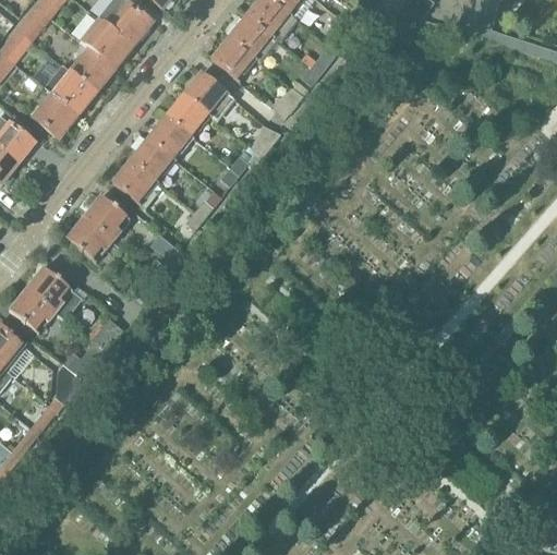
[(39,0),(37,3),(45,10),(52,0),(39,0)]
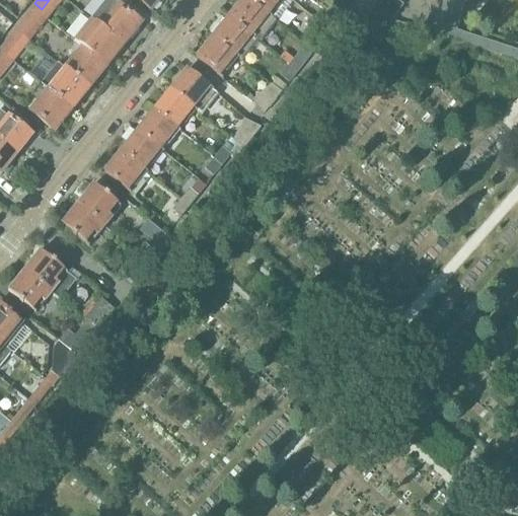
[(42,9),(41,10),(47,15),(59,0),(49,0),(42,9)]
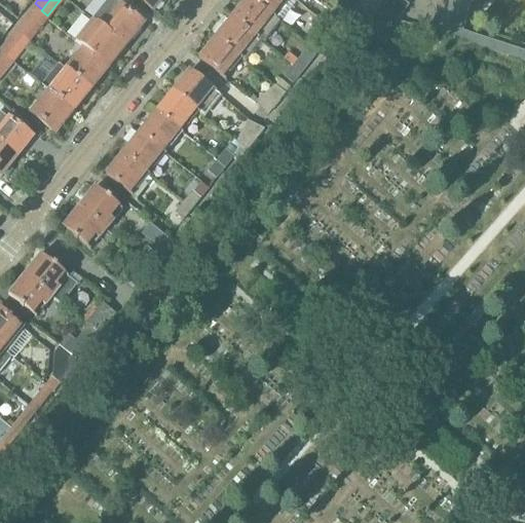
[(104,0),(92,14),(126,43),(143,23),(115,0),(104,0)]
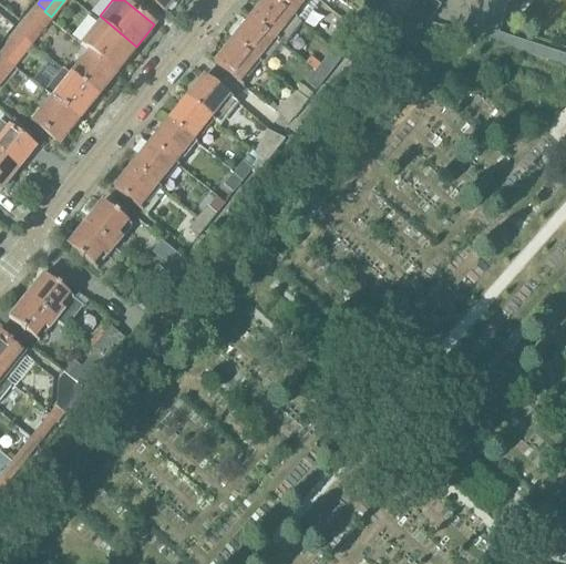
[(153,0),(165,10),(173,0),(153,0)]
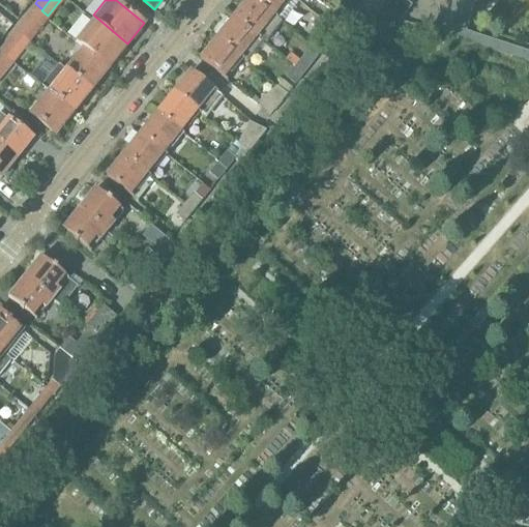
[(246,0),(235,16),(264,39),(265,40),(283,20),(258,0),(246,0)]
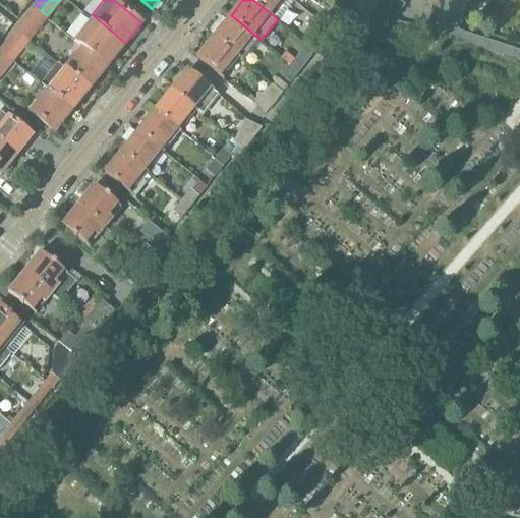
[(253,0),(278,19),(292,0),(253,0)]
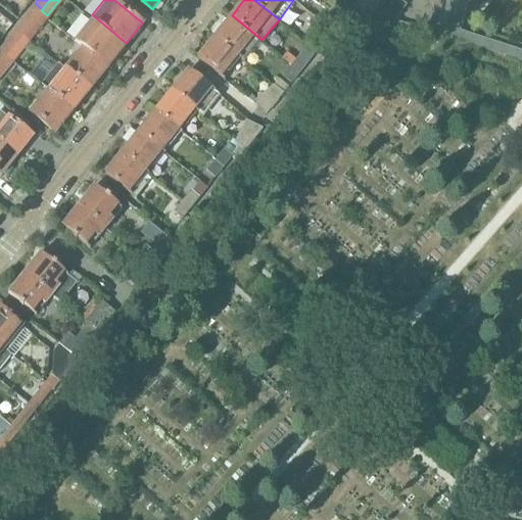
[(344,0),(342,4),(349,9),(353,12),(359,6),(363,0),(344,0)]
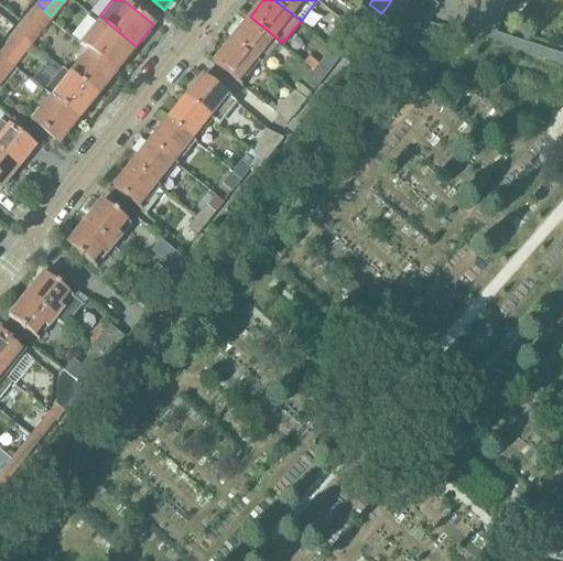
[(391,0),(387,7),(388,7),(401,11),(410,0),(391,0)]
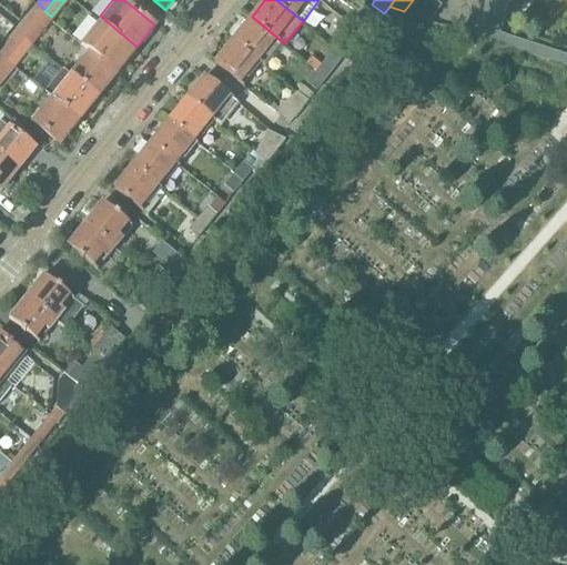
[(413,0),(404,11),(416,16),(428,0),(413,0)]
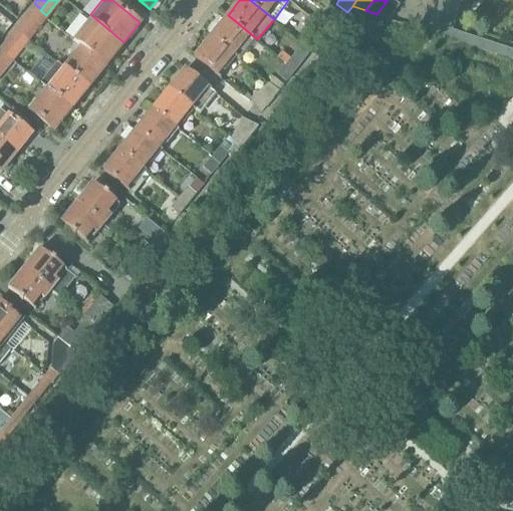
[(388,0),(376,14),(388,17),(400,2),(398,0),(388,0)]
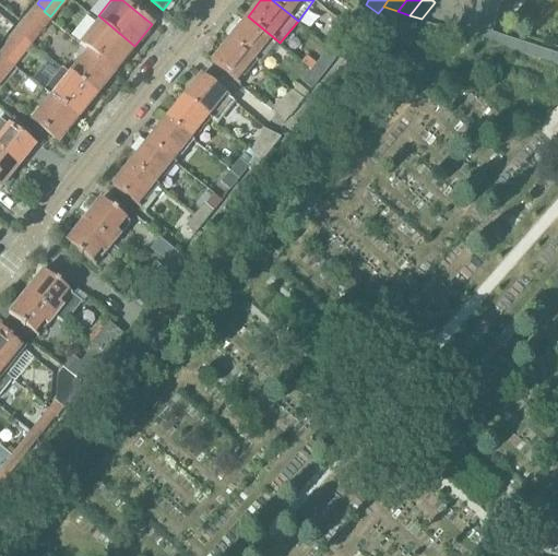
[(475,0),(474,4),(473,7),(497,15),(498,12),(501,0),(475,0)]
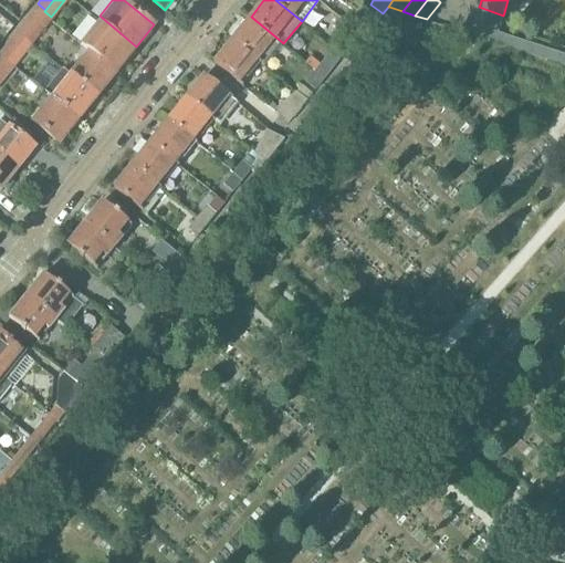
[(38,3),(29,14),(37,21),(44,11),(45,10),(38,3)]
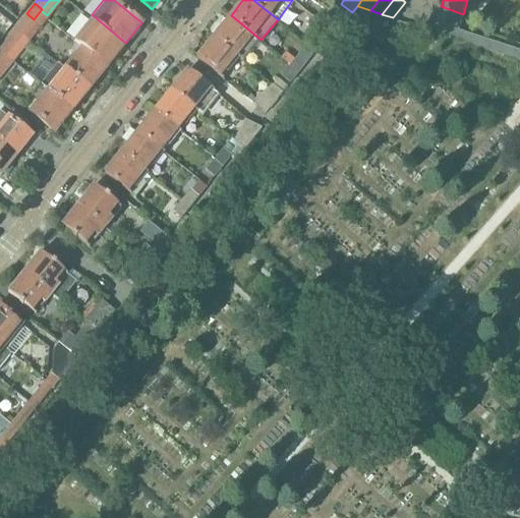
[(438,15),(438,17),(459,25),(460,22),(463,14),(441,6),(438,15)]
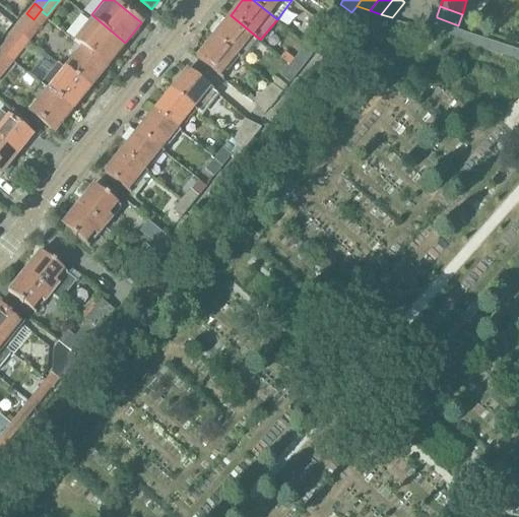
[(26,28),(24,31),(29,37),(47,15),(41,10),(34,19),(26,28)]
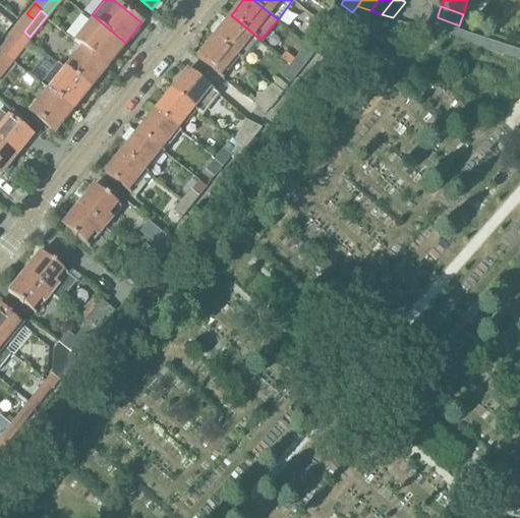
[(332,12),(324,22),(333,29),(340,19),(332,12)]
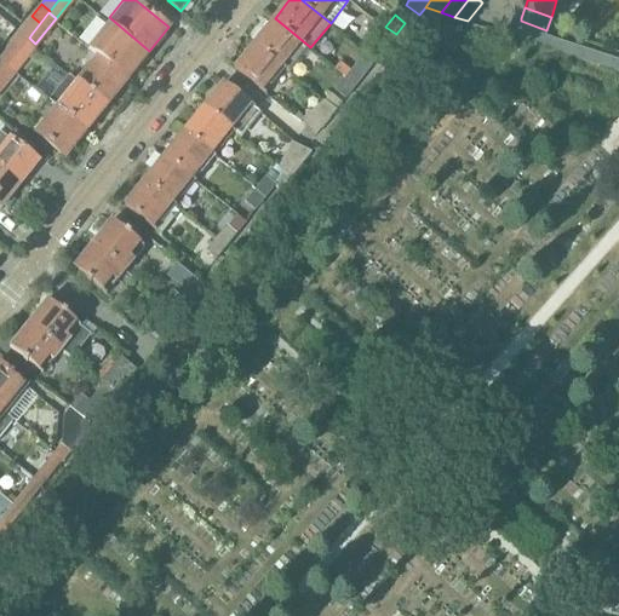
[(32,16),(22,27),(32,34),(40,23),(32,16)]
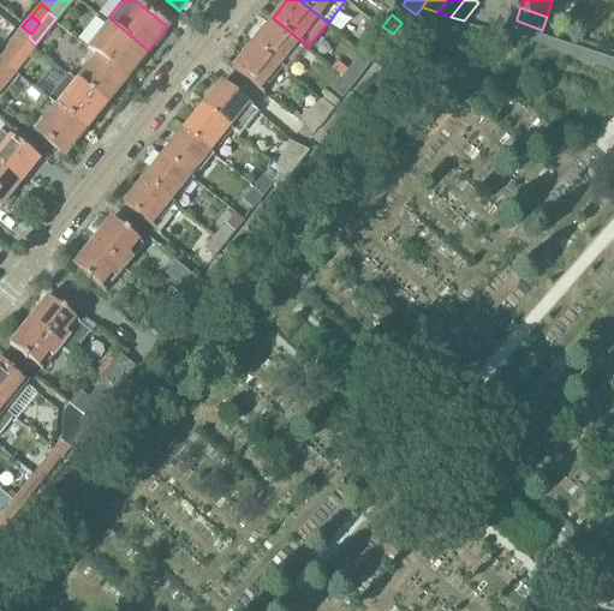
[(108,17),(89,40),(94,45),(95,45),(103,52),(129,73),(148,51),(108,17)]
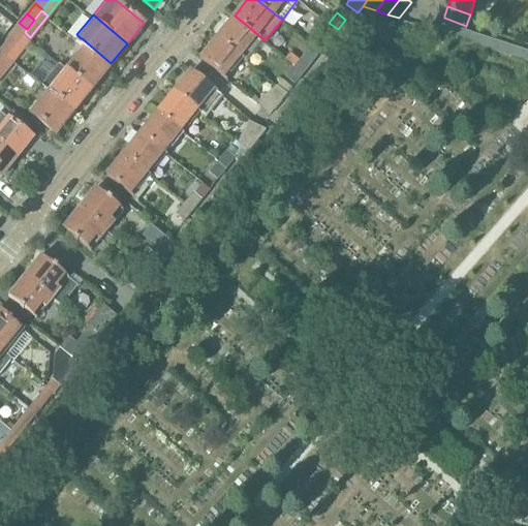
[(235,16),(217,36),(241,55),(247,60),(264,39),(235,16)]
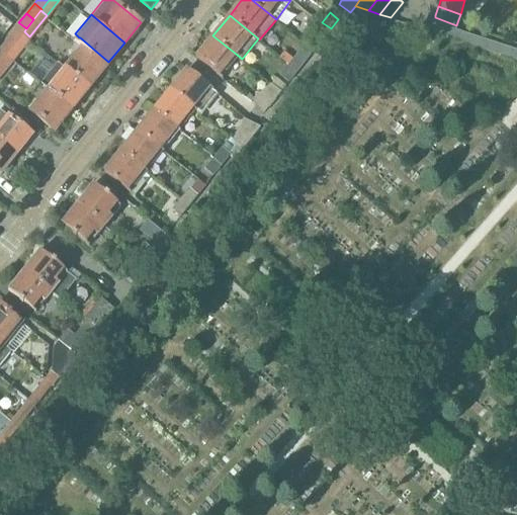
[(435,17),(430,30),(441,33),(452,37),(456,27),(456,25),(435,17)]
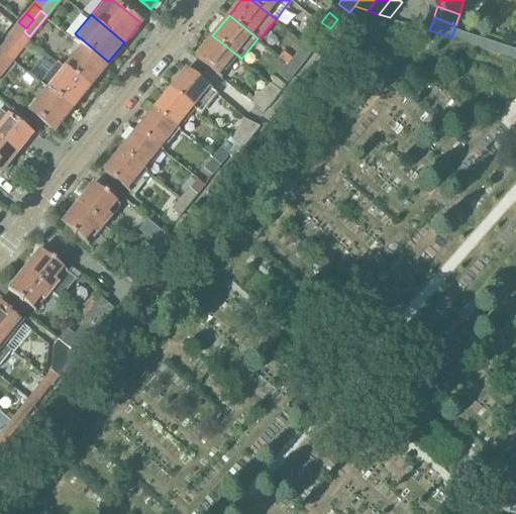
[(18,22),(10,32),(18,38),(24,31),(26,28),(18,22)]
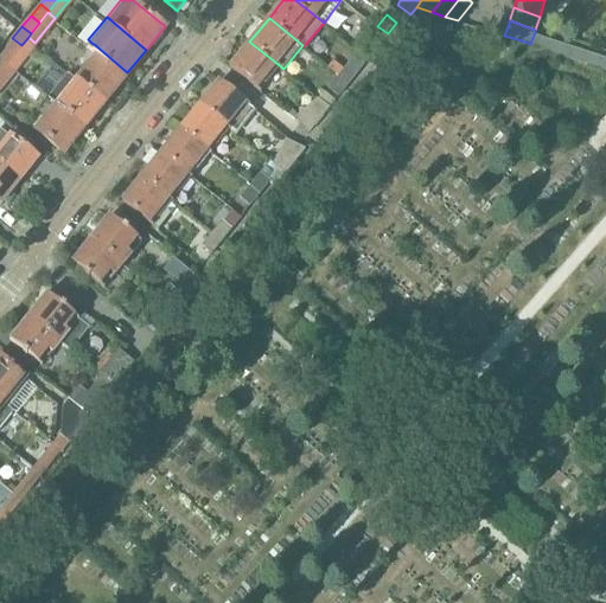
[(377,26),(367,39),(376,47),(388,33),(377,26)]
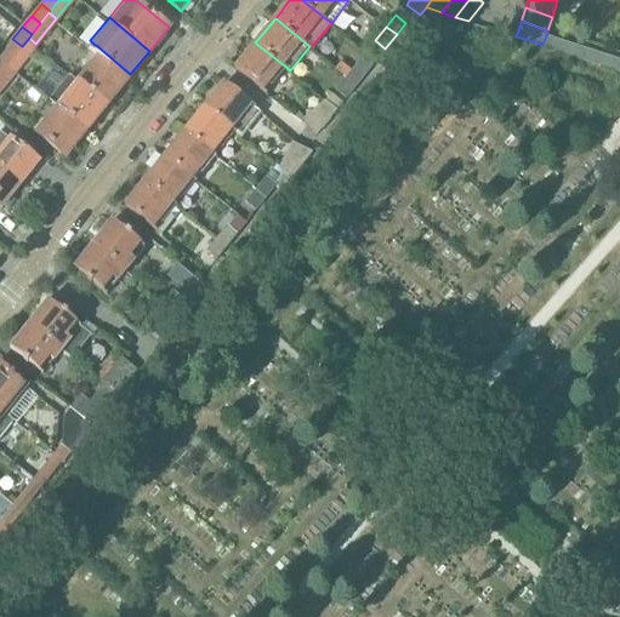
[(547,33),(542,45),(559,51),(564,38),(547,33)]
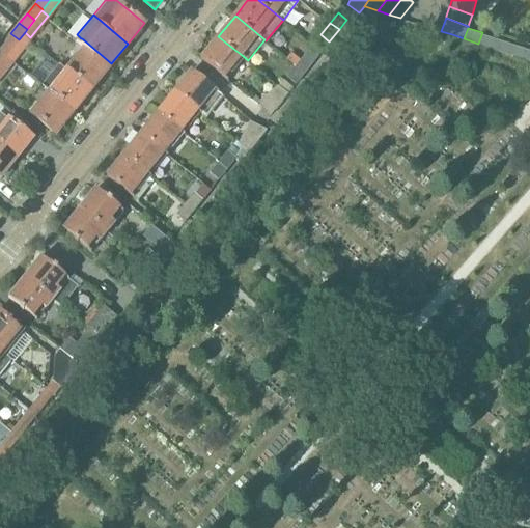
[(10,50),(7,54),(12,59),(30,37),(25,32),(19,39),(10,50)]
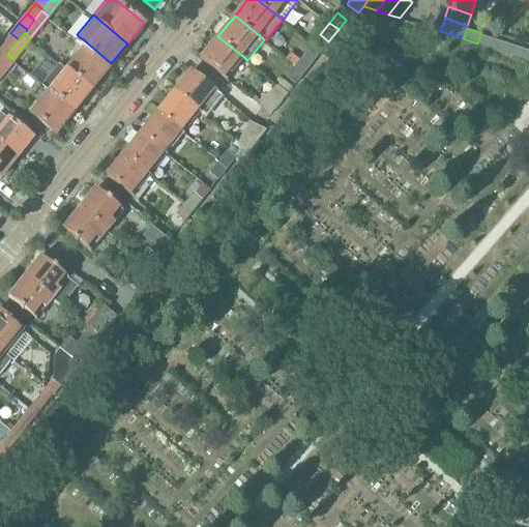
[(481,32),(477,44),(492,48),(495,37),(481,32)]
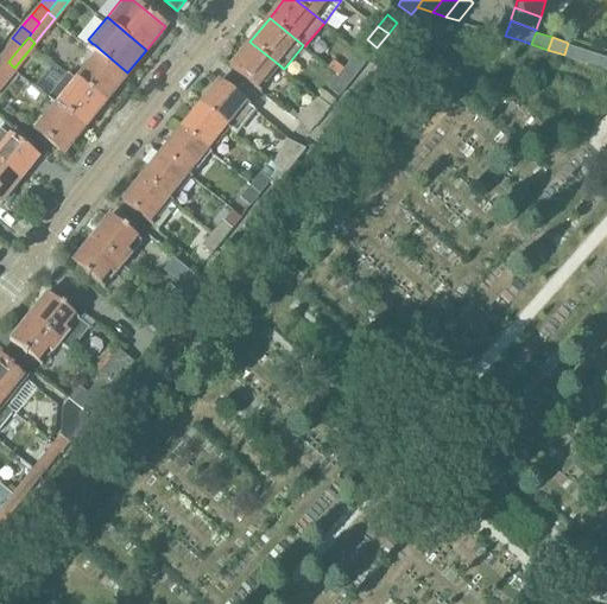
[(12,38),(4,50),(12,57),(21,45),(12,38)]
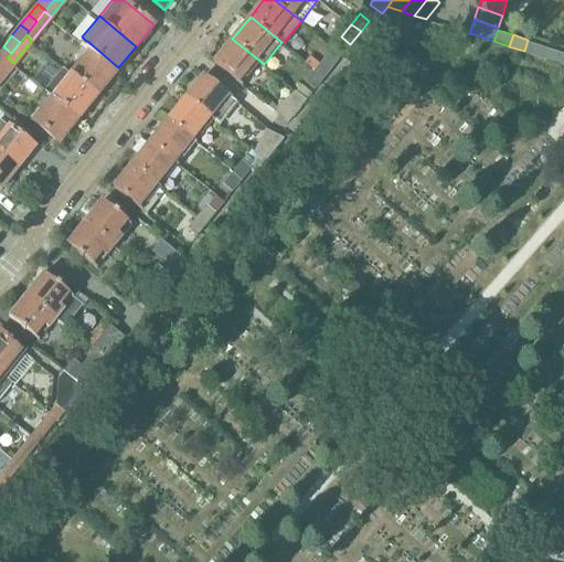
[(232,39),(214,62),(238,82),(257,59),(232,39)]
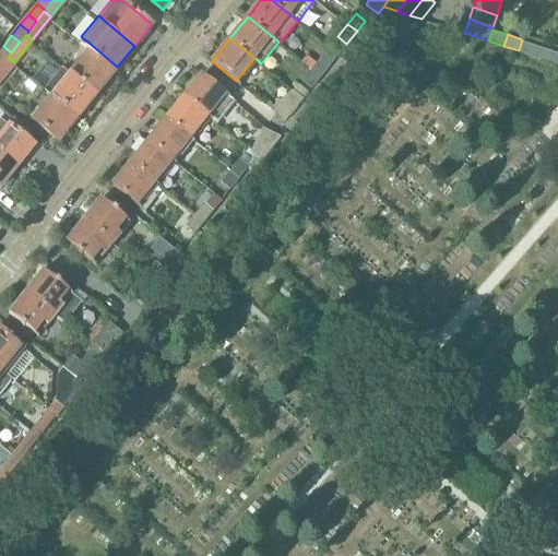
[(522,39),(519,50),(534,56),(537,45),(522,39)]
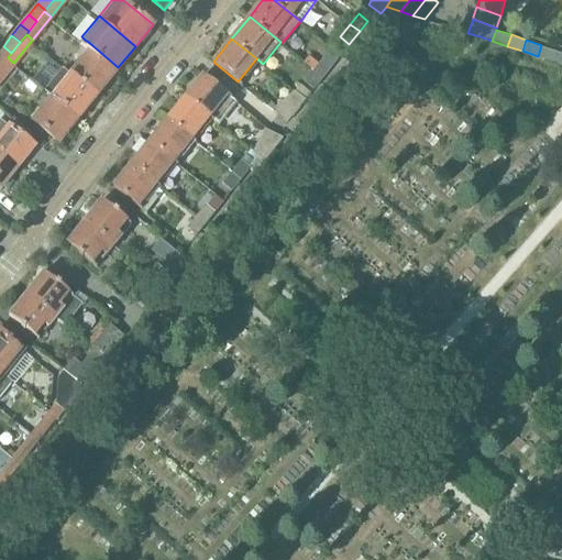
[(541,45),(538,56),(552,61),(557,50),(541,45)]
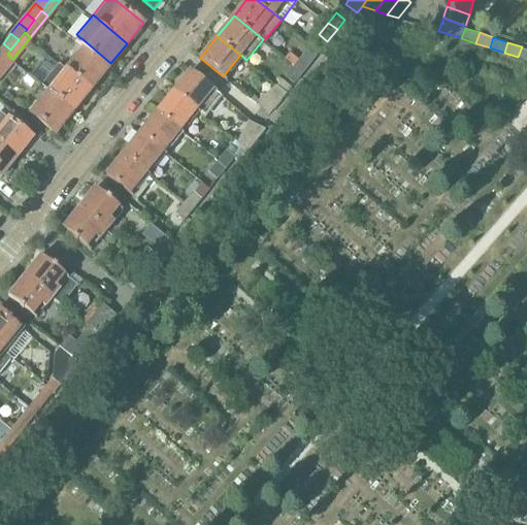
[(3,43),(0,45),(0,57),(3,59),(7,54),(10,50),(3,43)]
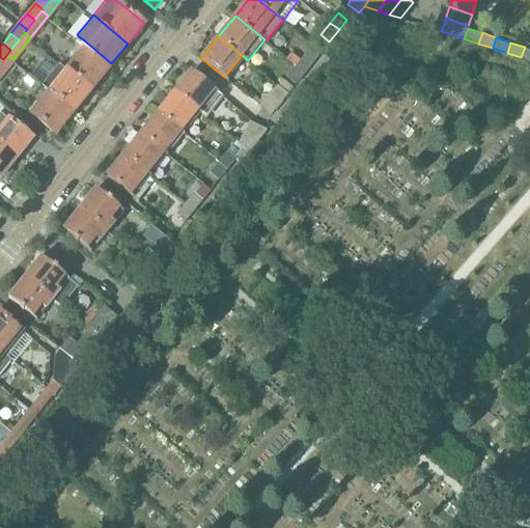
[(81,55),(72,66),(93,85),(111,63),(89,45),(81,55)]
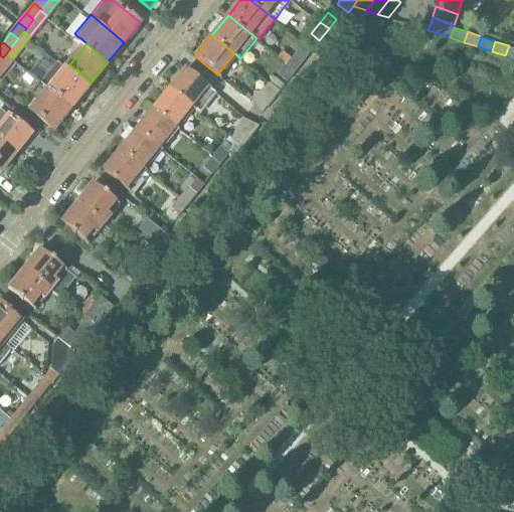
[(513,47),(509,45),(505,55),(513,58),(513,47)]
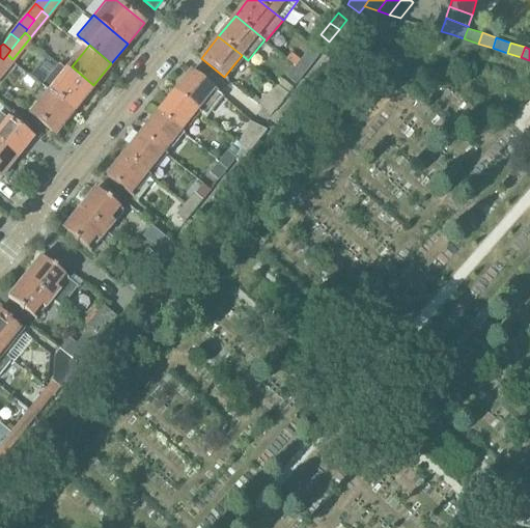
[(0,62),(0,75),(12,59),(7,54),(3,59),(0,62)]
